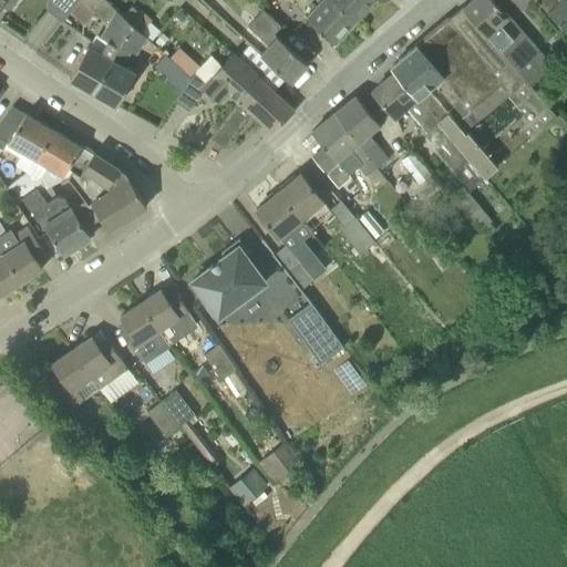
[(0,0),(0,9),(3,4),(9,9),(16,0),(0,0)]
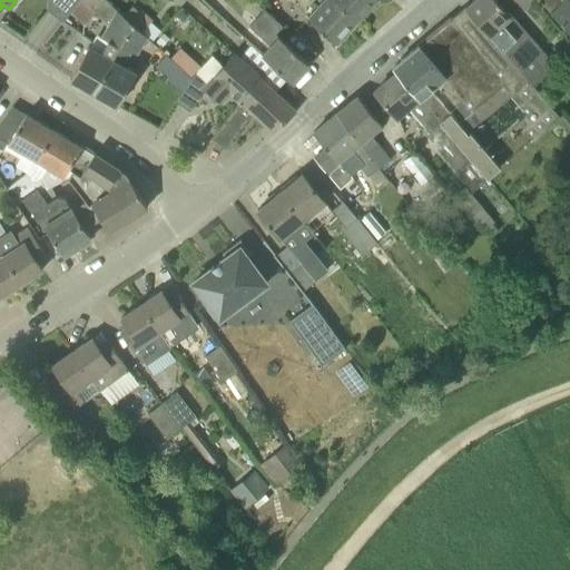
[(94,92),(133,25),(105,0),(81,0),(110,26),(102,38),(109,42),(102,53),(89,46),(70,79),(94,92)]
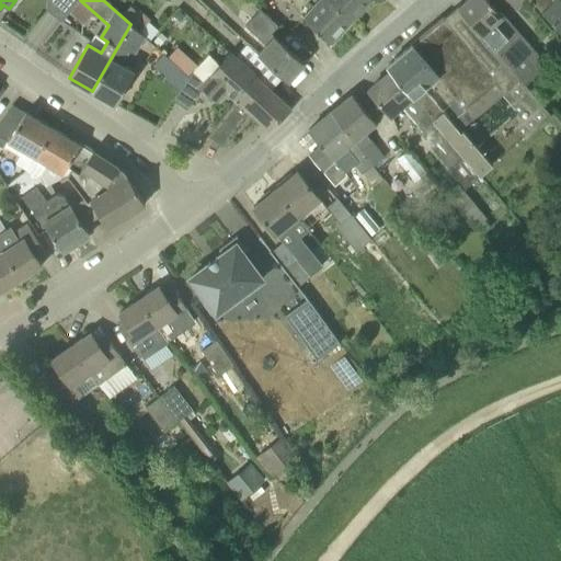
[(330,0),(307,0),(313,6),(304,16),(332,43),(353,20),(330,0)]
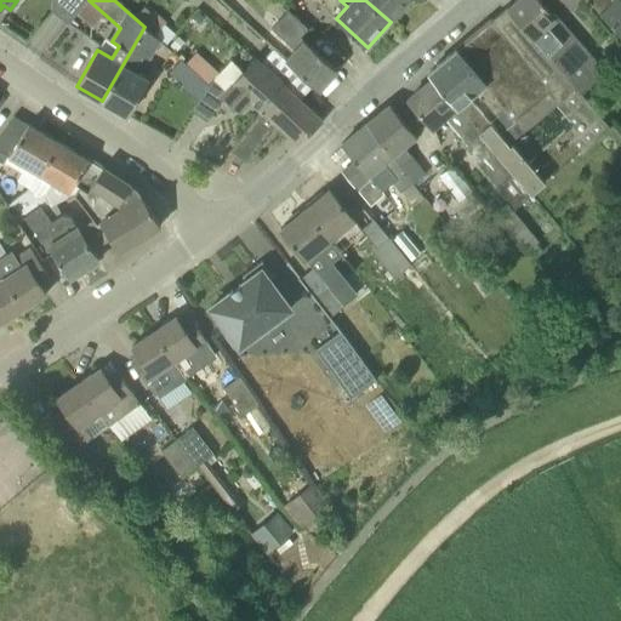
[(365,0),(391,22),(409,0),(365,0)]
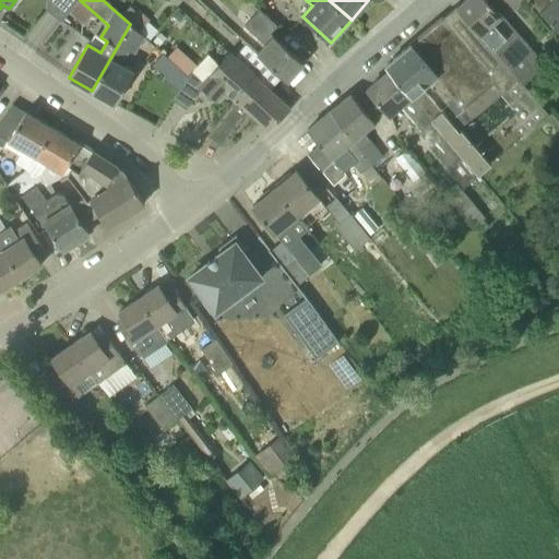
[(535,70),(492,23),(501,15),(487,0),(463,0),(456,7),(523,82),(535,70)]
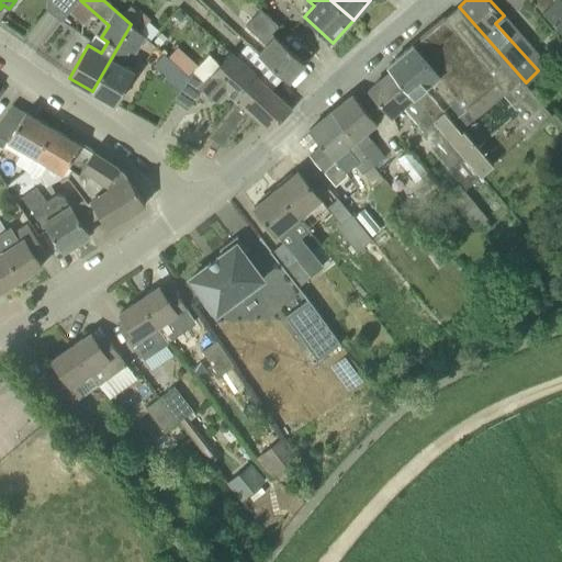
[(529,0),(507,0),(517,11),(529,0)]
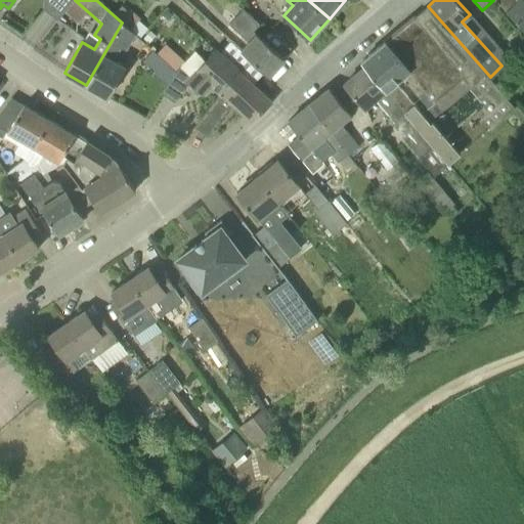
[(494,0),(516,25),(523,34),(523,33),(523,4),(520,0),(516,0),(515,0),(494,0)]
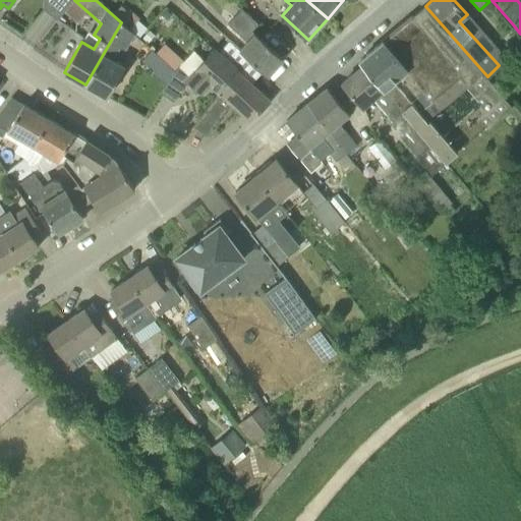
[(362,66),(412,124),(446,163),(457,154),(429,121),(427,123),(393,83),(403,75),(405,78),(403,80),(432,116),(467,87),(481,104),(474,110),(488,127),(512,107),(425,6),(359,61),(362,66)]
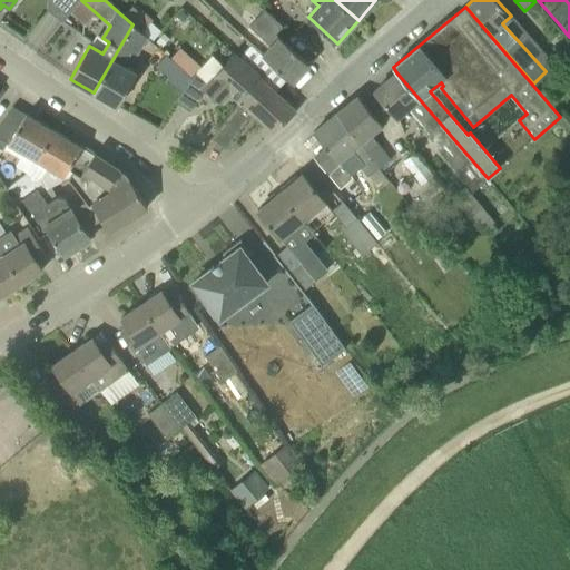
[(263,56),(287,78),(292,82),(310,65),(279,37),(278,38),(275,33),(283,26),(264,10),(249,26),(271,46),(263,56)]
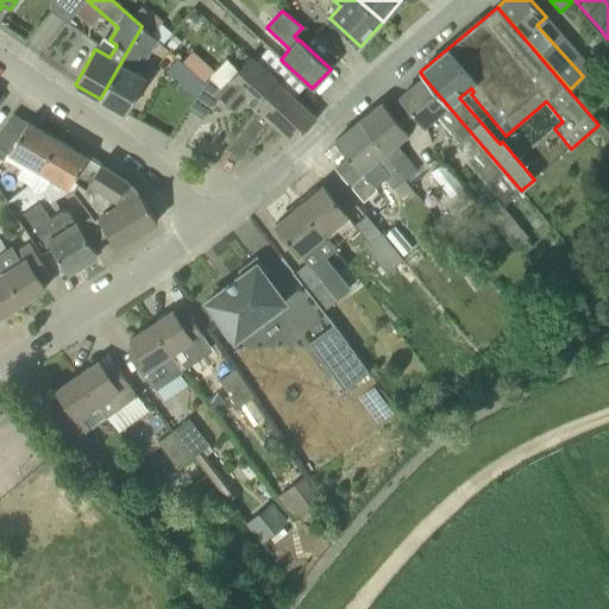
[(158,41),(151,35),(142,26),(100,99),(126,113),(146,79),(132,70),(139,57),(146,61),(158,41)]
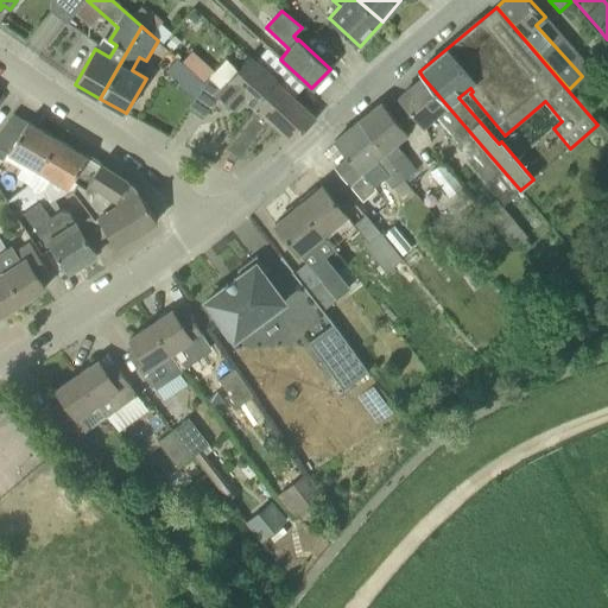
[(293,99),(306,83),(280,59),(268,49),(255,64),(274,82),(255,107),(226,147),(241,159),(271,121),(291,140),(316,119),(293,99)]
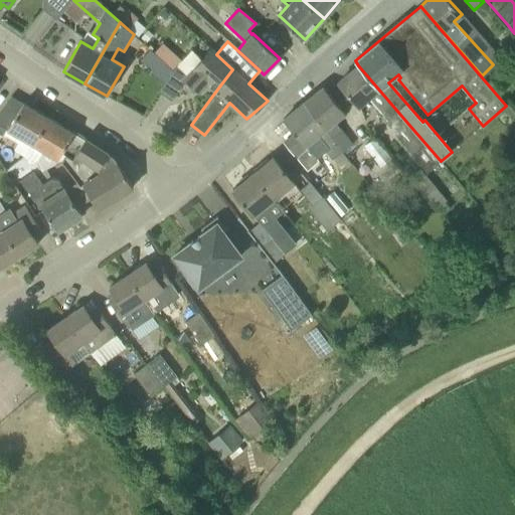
[(177,65),(174,70),(163,87),(159,92),(172,101),(186,79),(199,91),(207,82),(216,91),(232,69),(216,54),(212,50),(190,74),(177,65)]
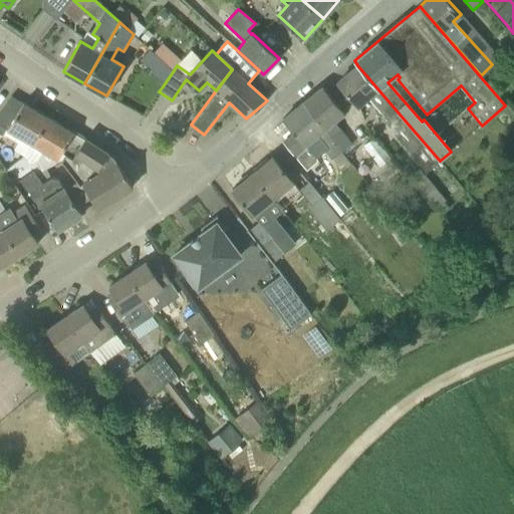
[(426,173),(440,161),(407,122),(357,65),(350,70),(337,82),(358,106),(369,97),(381,111),(380,112),(397,131),(393,135),(426,173)]
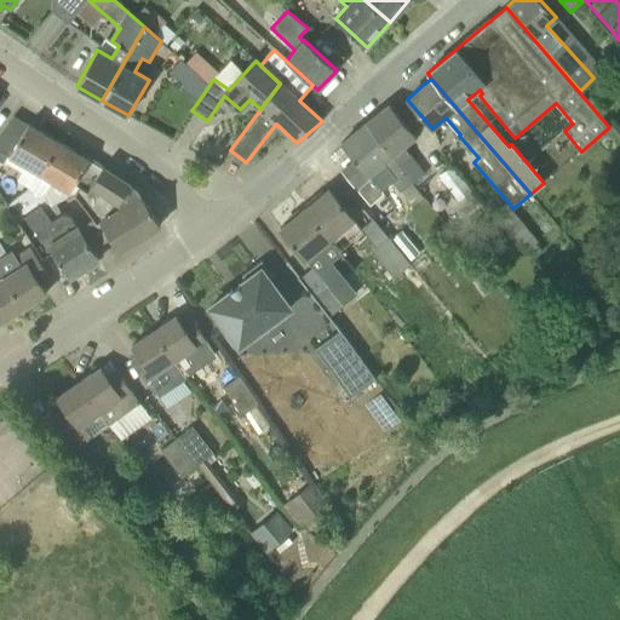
[(389,104),(366,124),(392,155),(392,156),(413,182),(425,173),(403,147),(415,137),(389,104)]
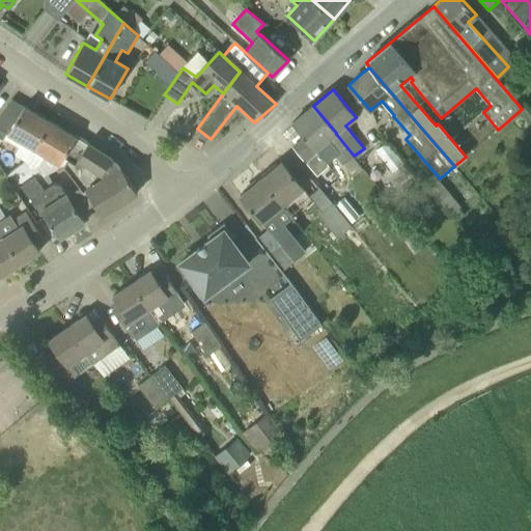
[(34,148),(50,121),(11,100),(0,114),(0,128),(8,133),(7,133),(34,148)]
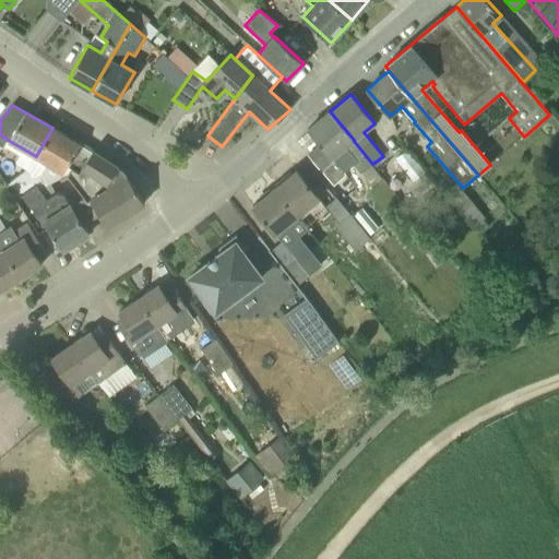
[(345,175),(336,165),(331,158),(344,149),(363,171),(372,164),(354,141),(354,140),(330,111),(308,130),(320,145),(309,155),(333,185),(345,175)]
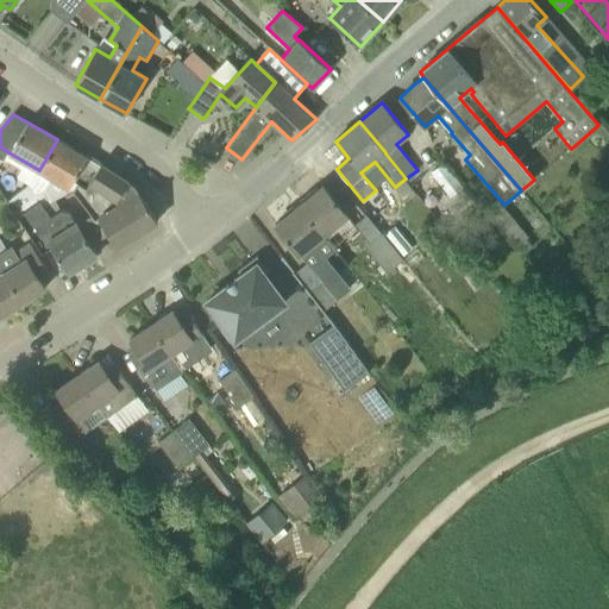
[(100,165),(57,139),(39,170),(52,177),(45,189),(36,196),(29,187),(7,200),(18,217),(39,203),(43,208),(56,200),(69,187),(74,179),(86,188),(100,165)]
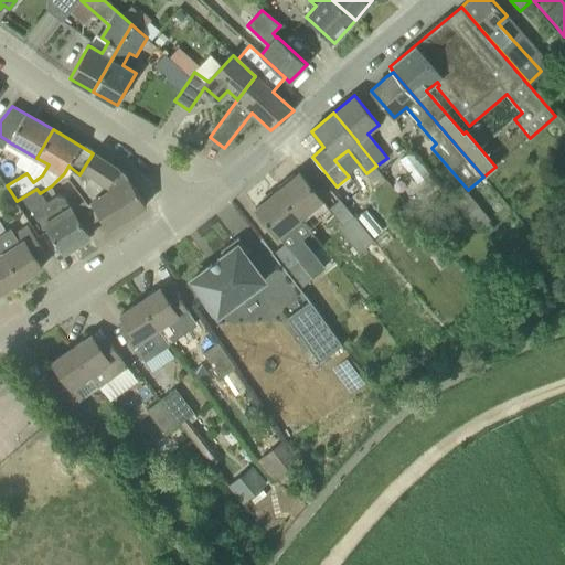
[(396,161),(415,184),(429,173),(411,149),(396,161)]
